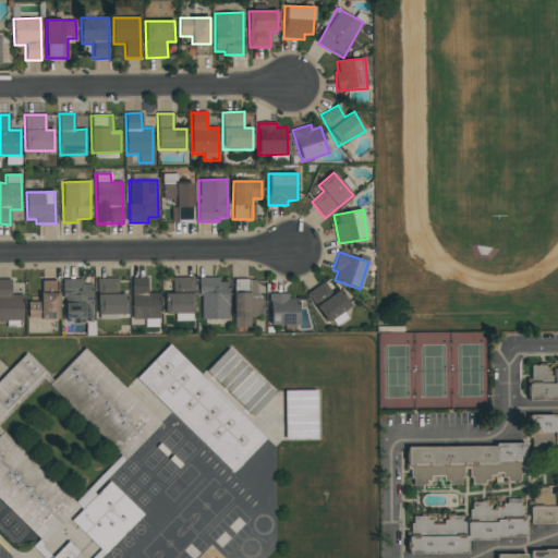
[(118,278),(97,279),(98,315),(128,314),(126,292),(119,292),(118,278)]
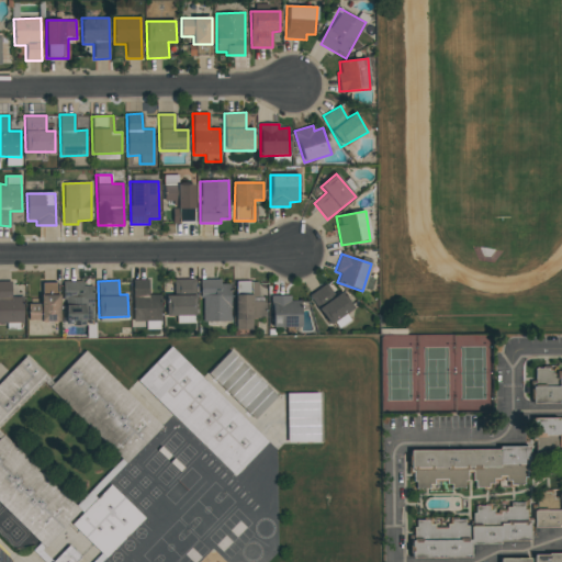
[(133,322),(160,322),(160,295),(149,295),(148,280),(133,280),(133,322)]
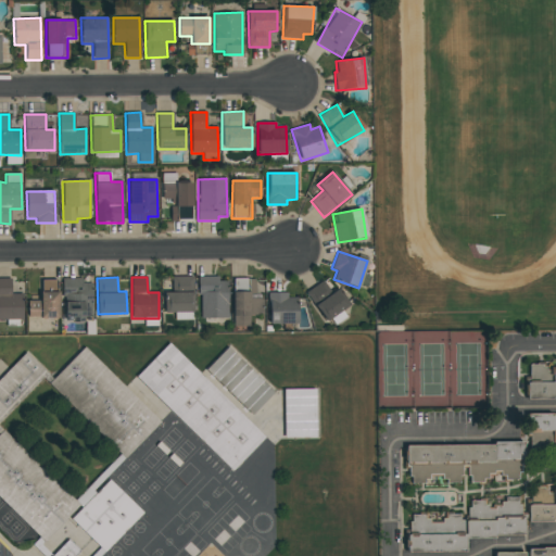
[(168,314),(175,313),(175,320),(193,320),(193,277),(168,277),(168,314)]
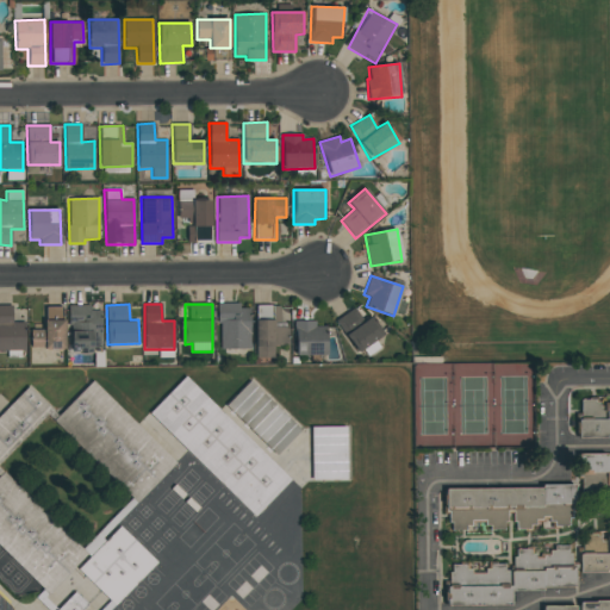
[(250,349),(250,309),(240,309),(240,304),(218,304),(219,350),(250,349)]
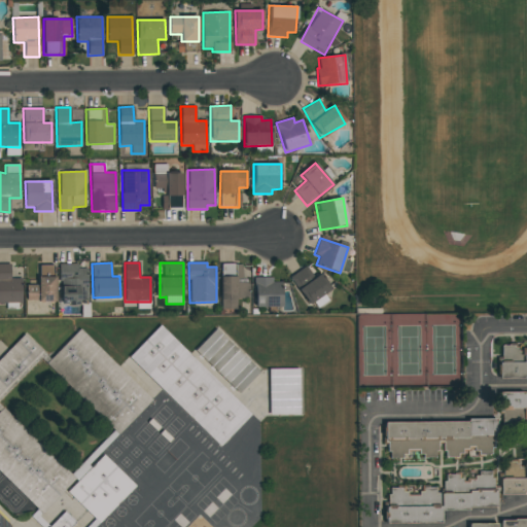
[(21,279),(10,279),(10,264),(0,264),(0,304),(21,304),(21,279)]
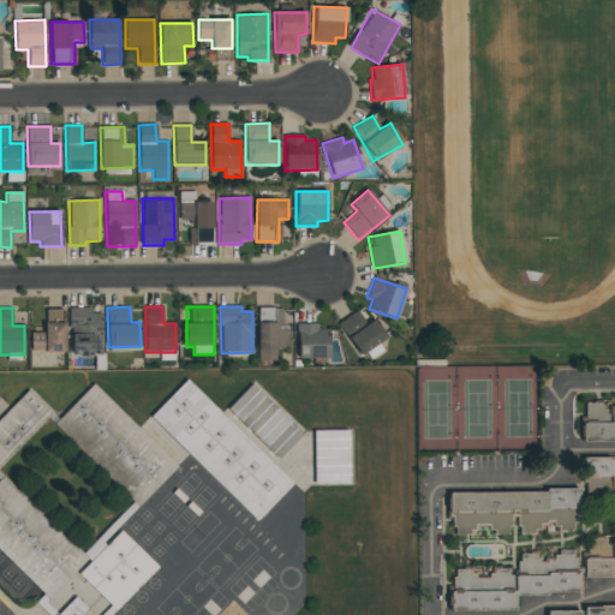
[(102,310),(71,309),(70,354),(94,356),(94,342),(101,342),(102,310)]
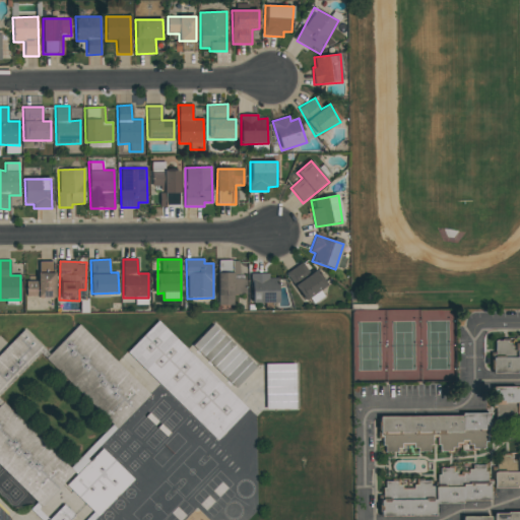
[(234,295),(246,295),(246,276),(239,277),(238,261),(217,261),(218,306),(234,306),(234,295)]
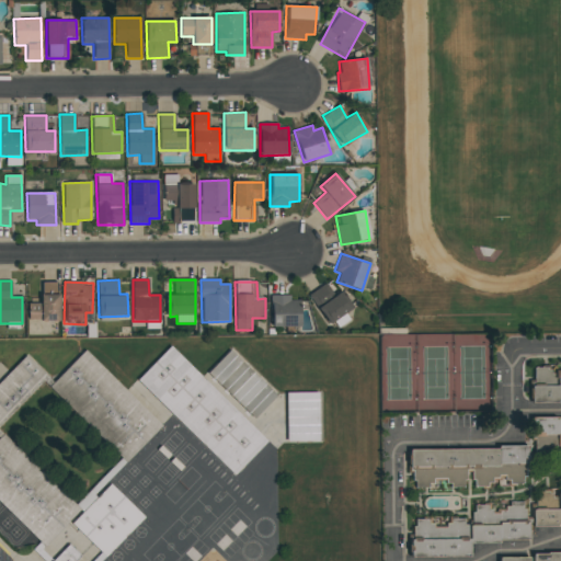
[(334,331),(350,320),(345,312),(353,308),(341,290),(335,294),(328,282),(310,295),(334,331)]
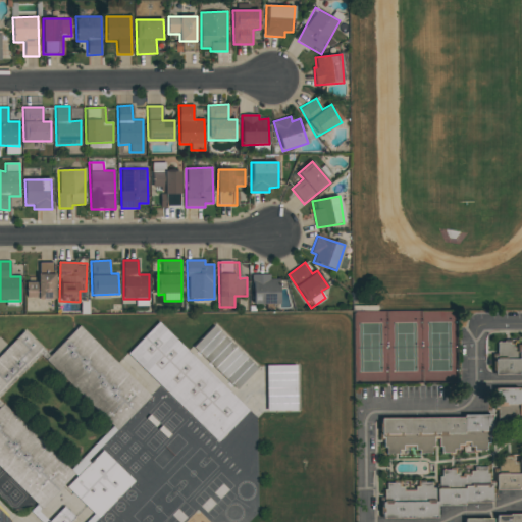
[(54,299),(54,263),(39,263),(38,282),(27,282),(25,298),(54,299)]
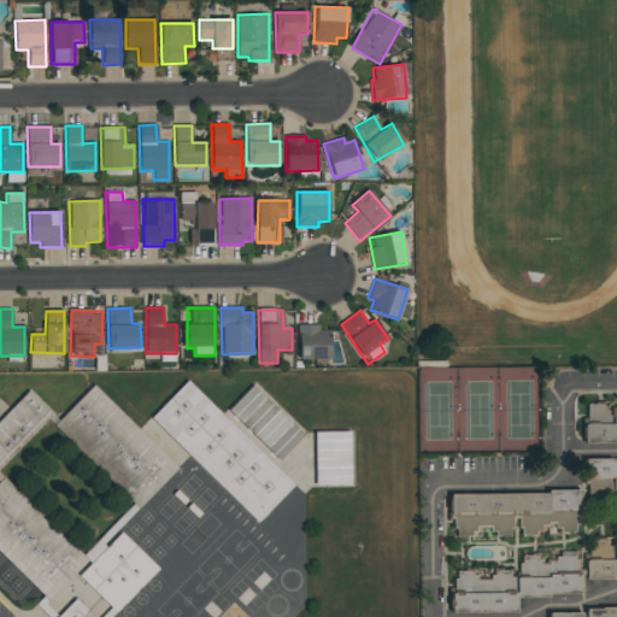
[(330,330),(319,330),(319,324),(298,324),(298,359),(330,360),(330,330)]
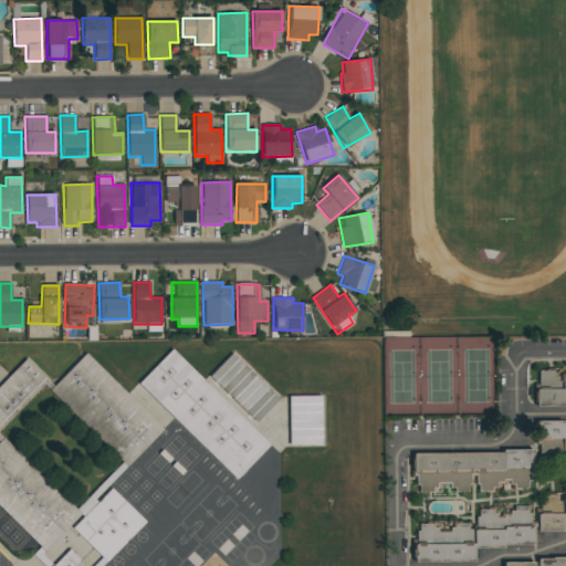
[(237,480),(271,446),(171,349),(138,384),(237,480)]
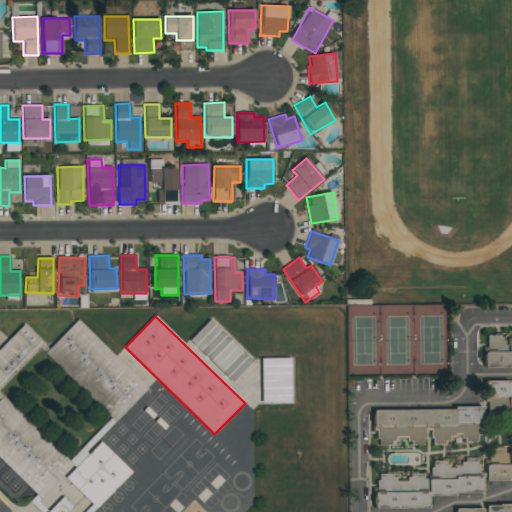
[(148,388),(78,320),(49,349),(23,324),(0,348),(0,389),(40,349),(115,422),(148,388)]
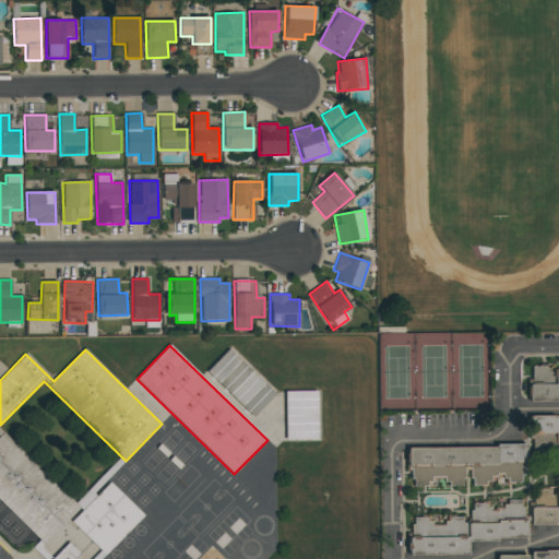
[(206,372),(253,417),(275,394),(228,349),(206,372)]
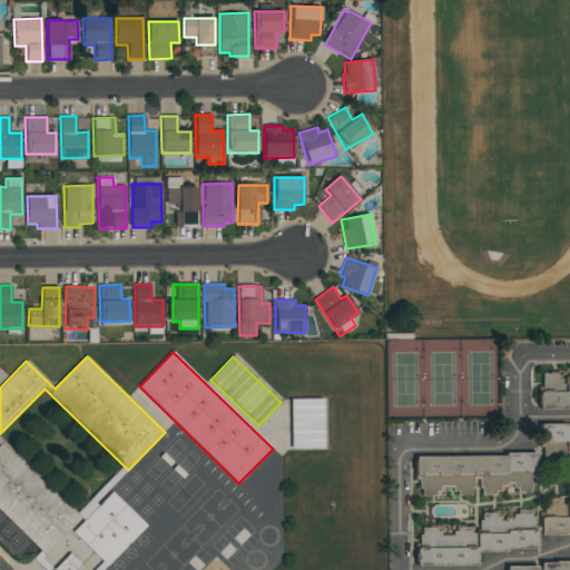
[(569,408),(569,379),(558,379),(558,373),(541,373),(541,408),(569,408)]
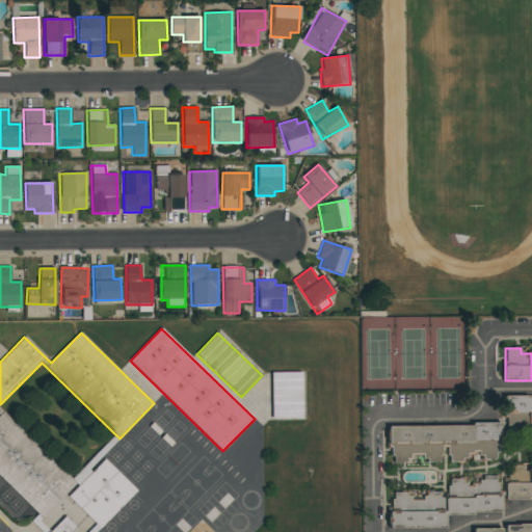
[(301,372),(270,373),(271,419),(302,419),(301,372)]
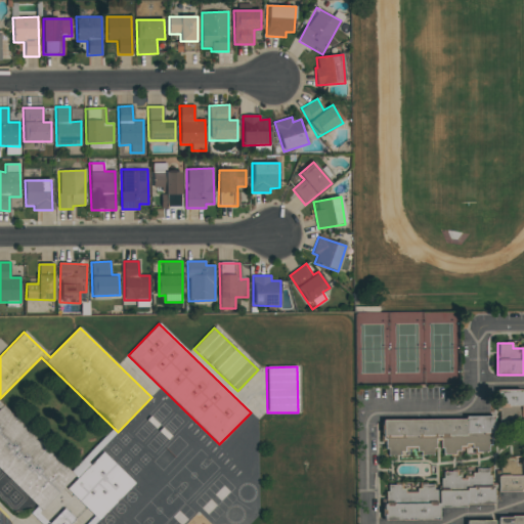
[(523,390),(497,390),(497,406),(523,406),(523,390)]
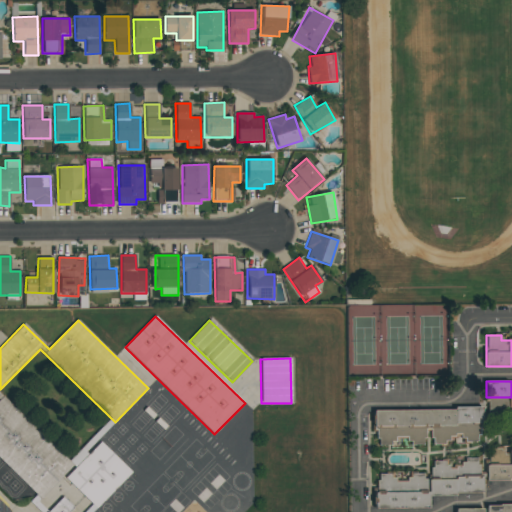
[(375,411),(376,446),(393,445),(393,437),(408,437),(409,445),(425,445),(424,430),(432,429),(432,445),(448,445),(447,437),(465,437),(465,442),(481,442),(480,408),(375,411)]
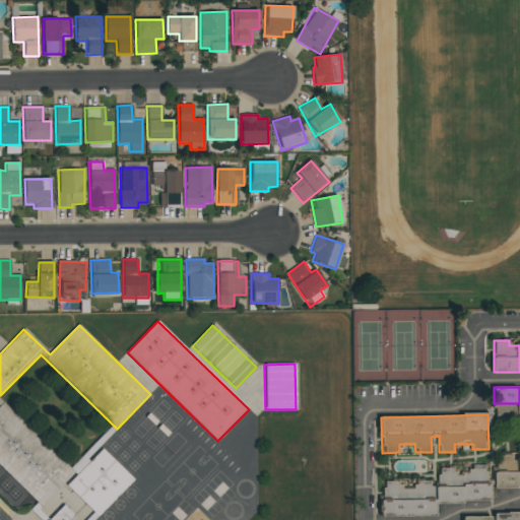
[(519,481),(519,452),(514,452),(514,456),(496,456),(495,489),(518,490),(518,482),(519,481)]
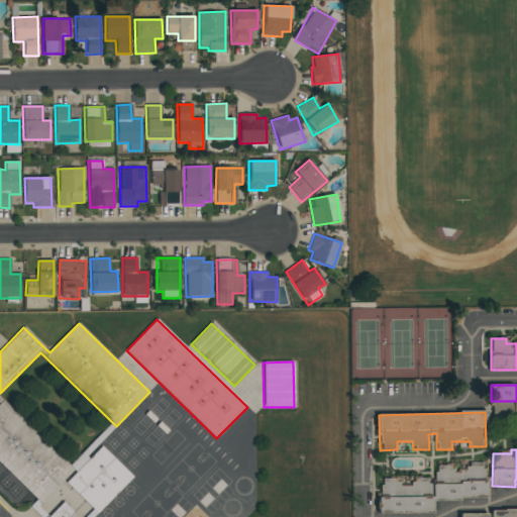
[(381,514),(433,514),(433,500),(486,499),(486,462),(467,462),(468,469),(450,469),(450,466),(433,466),(433,478),(413,479),(413,486),(398,487),(397,479),(380,479),(381,514)]
